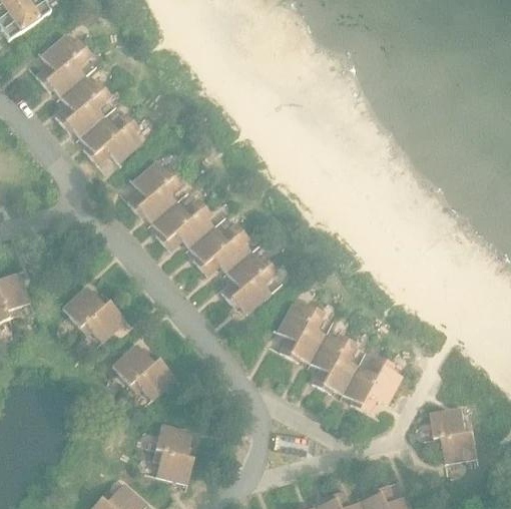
[(0,0),(0,28),(1,28),(9,39),(20,32),(21,32),(40,18),(51,10),(44,0),(0,0)]
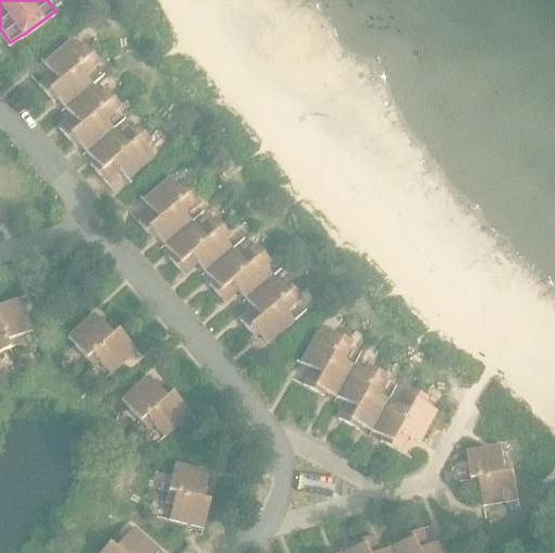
[(39,81),(47,89),(94,50),(86,41),(81,46),(72,36),(45,59),(52,70),(39,81)]
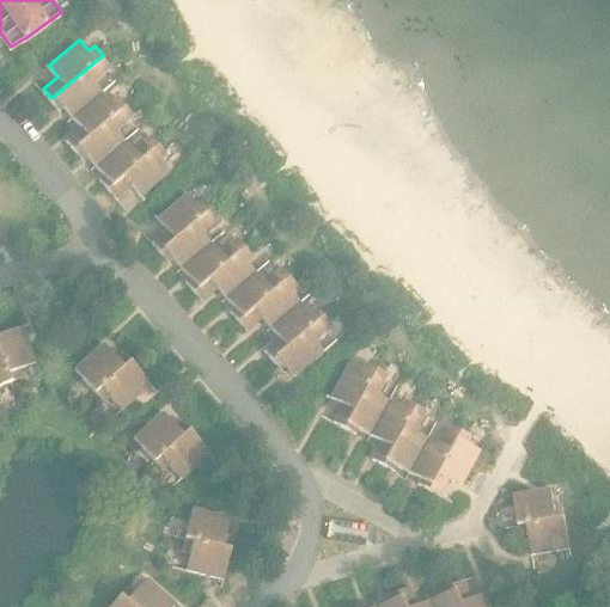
[(65,104),(73,114),(102,89),(93,79),(110,63),(103,55),(52,98),(60,109),(65,104)]
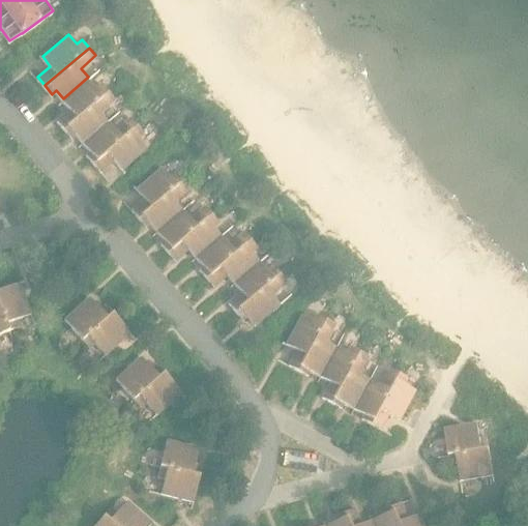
[(57,119),(64,127),(109,89),(101,81),(96,86),(88,77),(63,98),(70,108),(57,119)]
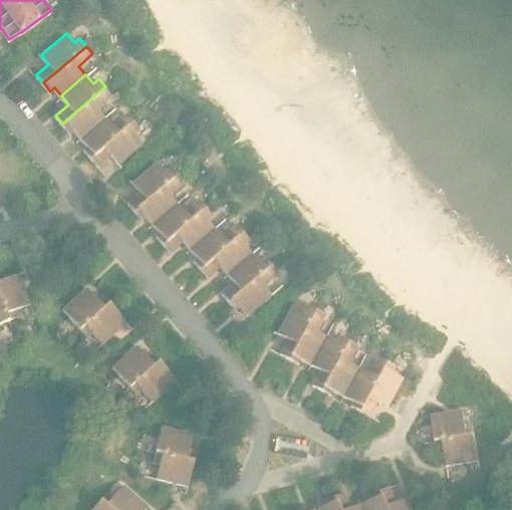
[(73,129),(80,137),(105,115),(97,106),(111,94),(105,86),(62,123),(69,132),(73,129)]
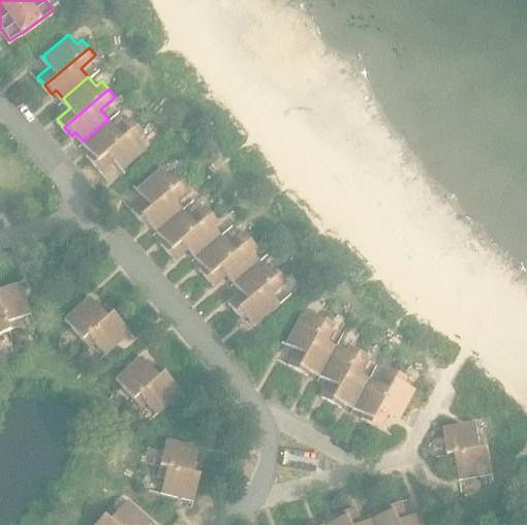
[(86,152),(94,160),(137,123),(131,115),(116,127),(109,119),(83,141),(90,149),(86,152)]
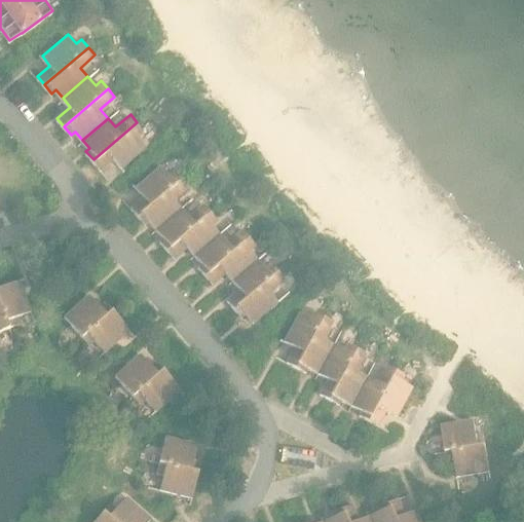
[(137,122),(94,159),(101,169),(113,157),(121,165),(147,144),(138,135),(144,129),(137,122)]
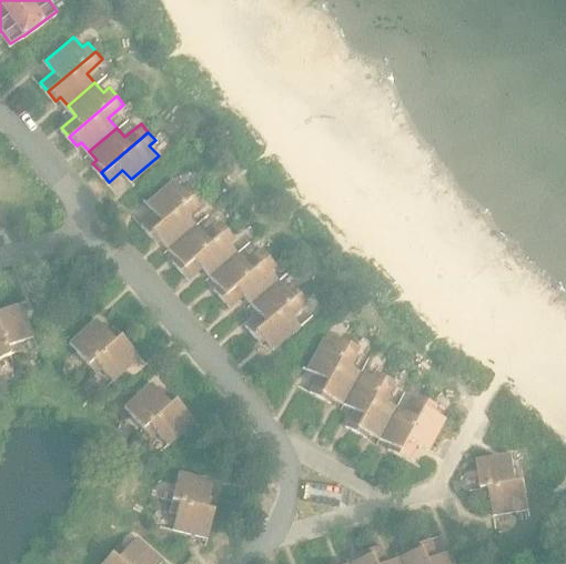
[(141,222),(150,232),(196,190),(190,182),(183,188),(174,177),(147,200),(155,210),(141,222)]
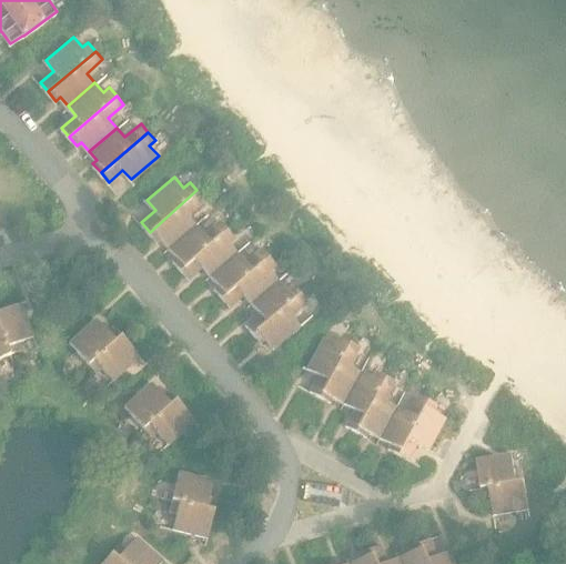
[(161,238),(169,245),(196,222),(188,212),(203,199),(196,190),(150,232),(157,241),(161,238)]
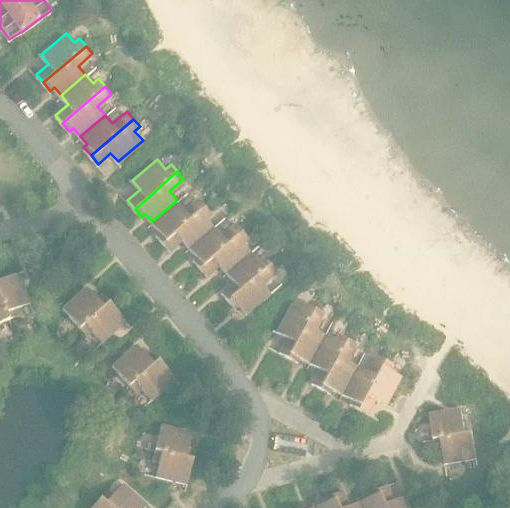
[(155,233),(163,241),(205,204),(199,197),(184,209),(177,200),(152,221),(159,230),(155,233)]
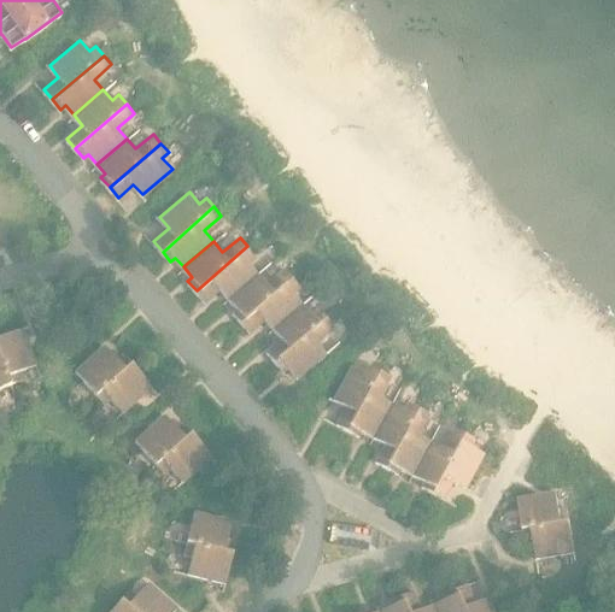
[(220,287),(228,296),(258,271),(249,260),(256,254),(247,246),(197,290),(204,300),(220,287)]
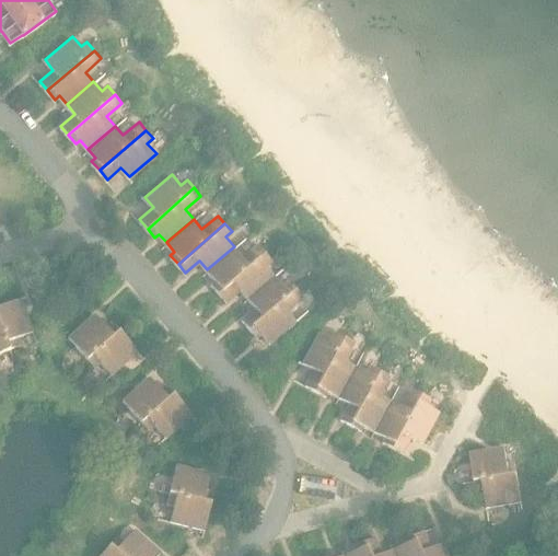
[(211,282),(219,291),(266,251),(258,243),(242,256),(234,246),(207,269),(216,278),(211,282)]
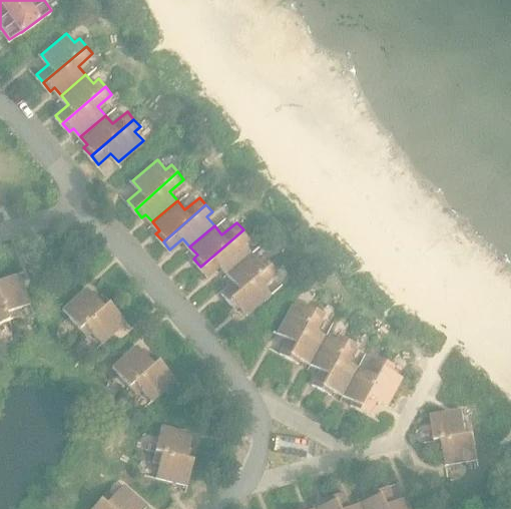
[(243,229),(200,267),(207,275),(220,264),(227,272),(251,250),(243,241),(249,237),(243,229)]
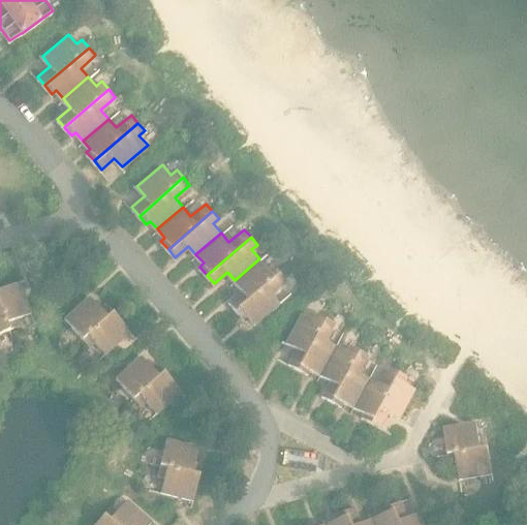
[(228,300),(237,309),(280,271),(273,263),(268,268),(259,258),(235,280),(242,289),(228,300)]
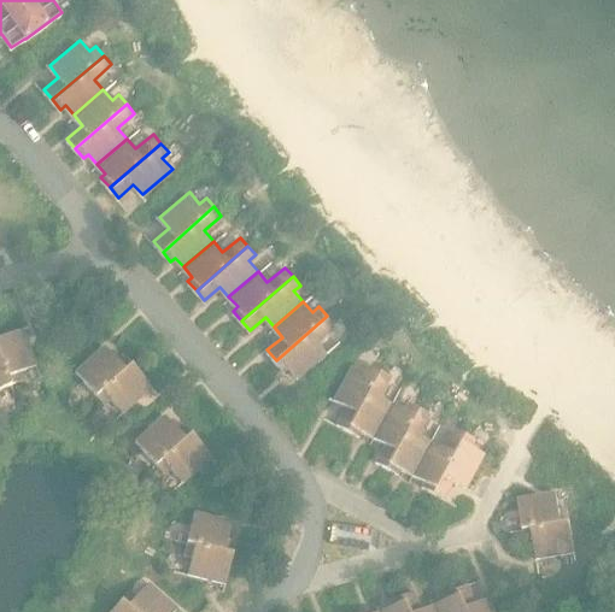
[(327,316),(276,360),(283,370),(288,365),(298,376),(327,351),(317,340),(334,324),(327,316)]
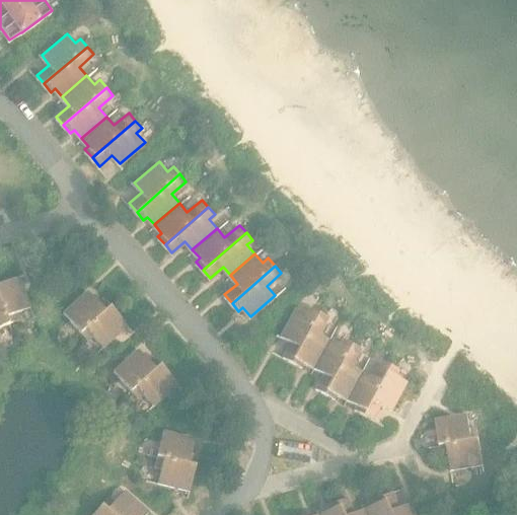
[(18,274),(0,281),(0,297),(9,320),(19,317),(16,310),(30,304),(18,274)]
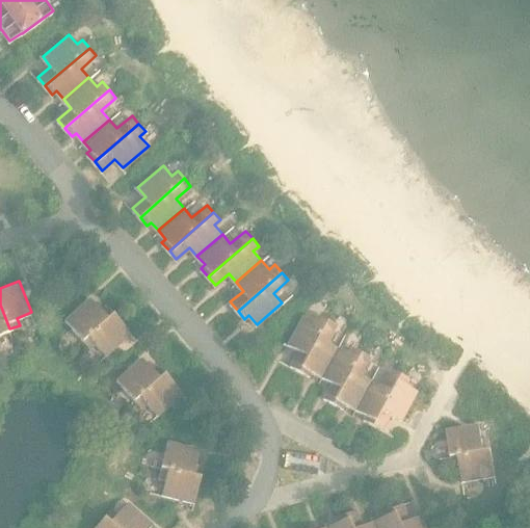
[(65,318),(83,338),(113,311),(107,304),(101,308),(90,296),(65,318)]
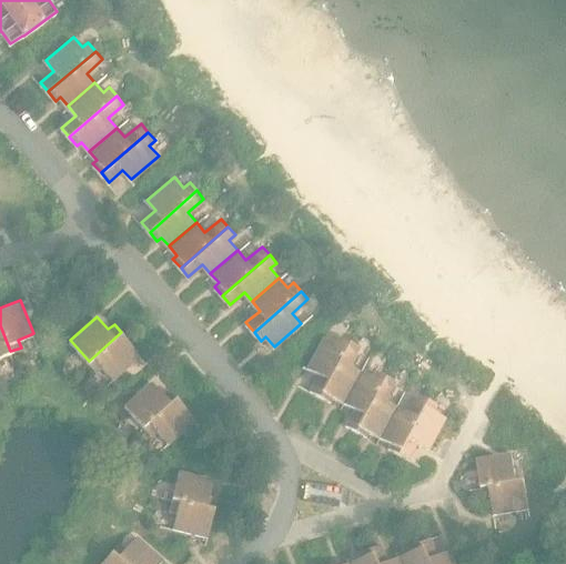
[(0,355),(10,351),(0,325),(0,355)]
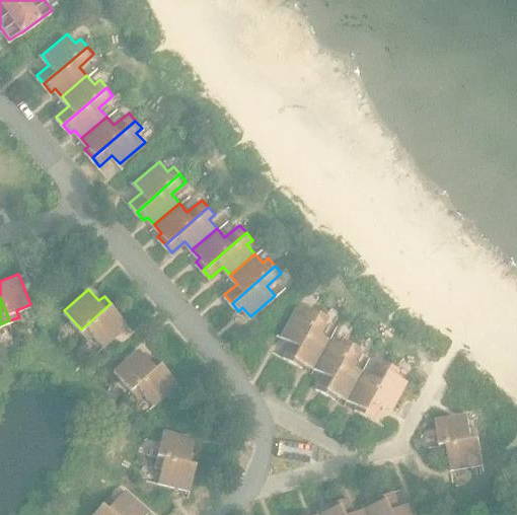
[(111,303),(81,329),(88,339),(93,334),(103,345),(129,323),(111,303)]
